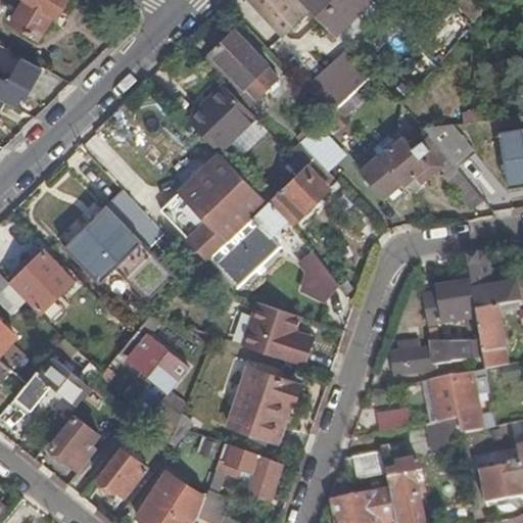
[(67,0),(6,0),(21,8),(13,22),(39,38),(54,13),(58,15),(67,0)]
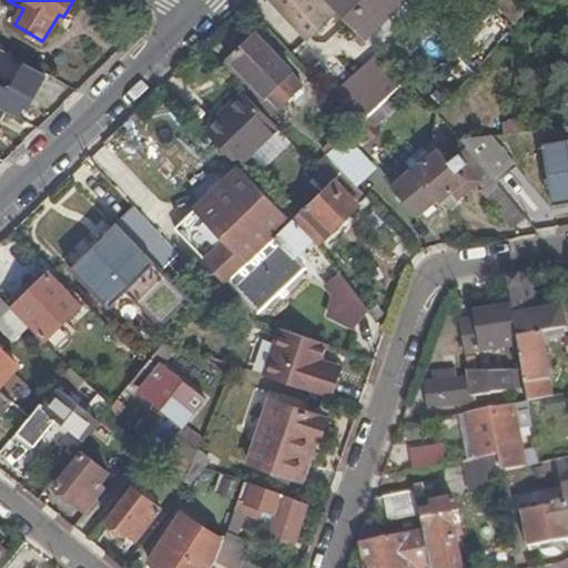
[(335,12),(322,0),(267,0),(305,39),(307,37),(313,37),(318,32),(326,26),(327,19),(335,12)]
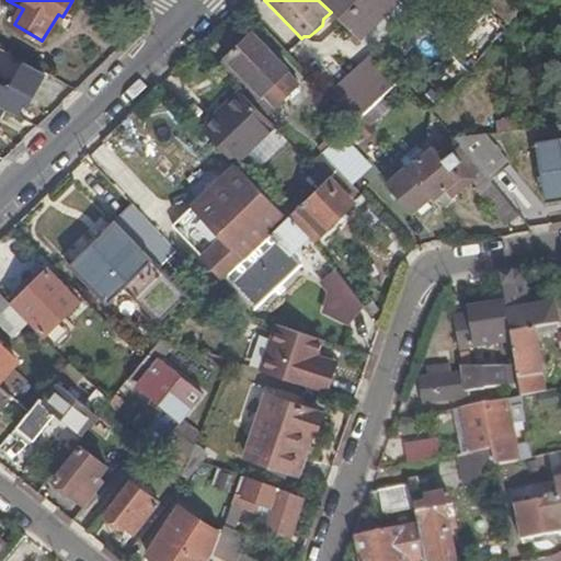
[(392,0),(320,0),(359,41),(361,39),(356,35),(392,0)]
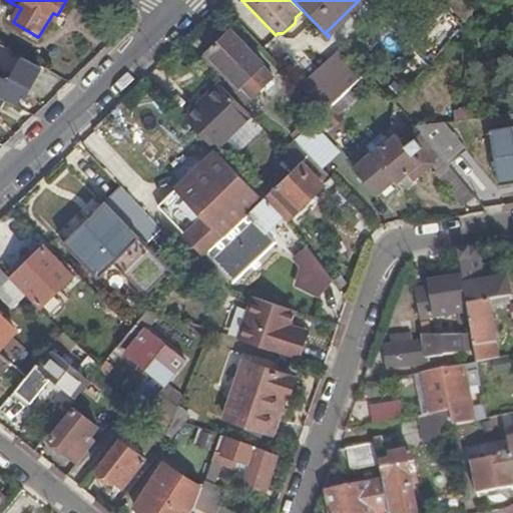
[(468,31),(478,2),(473,0),(462,0),(456,19),(463,27),(468,31)]
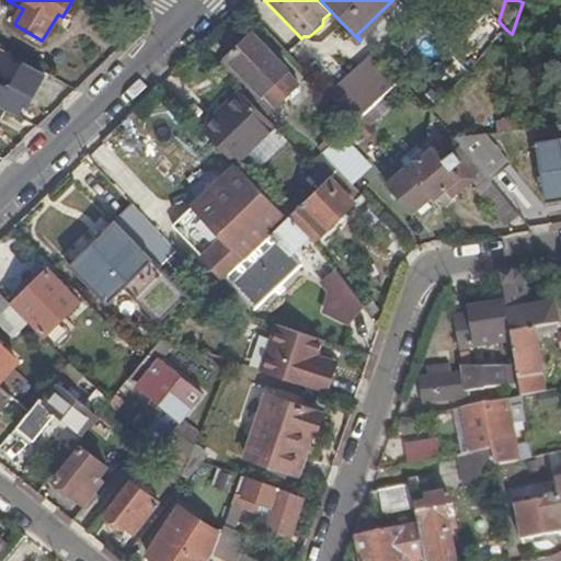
[(251,32),(226,57),(249,82),(262,95),(263,94),(276,107),(299,84),(287,71),(288,70),(251,32)]
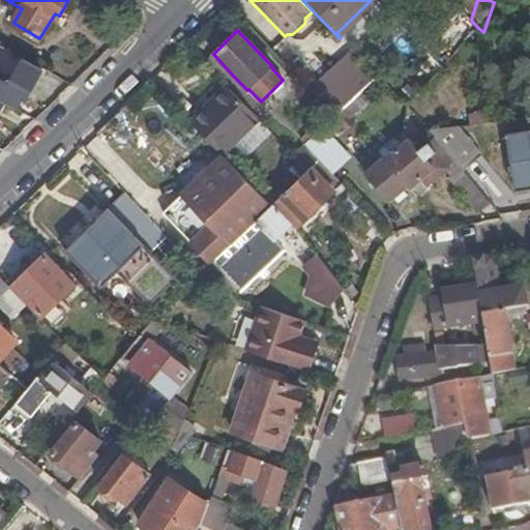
[(235,78),(213,54),(207,60),(229,84),(235,78)]
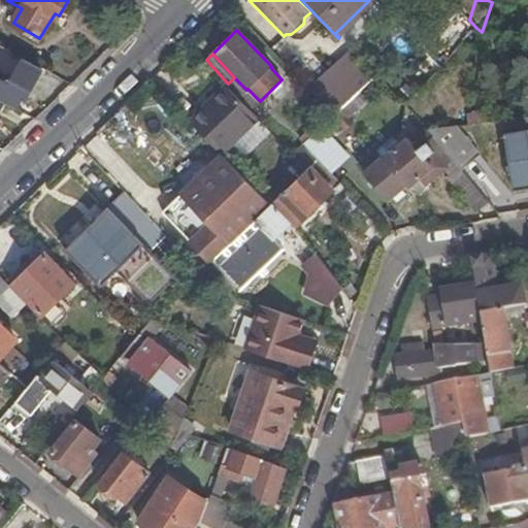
[(340,65),(355,80),(367,70),(352,55),(340,65)]
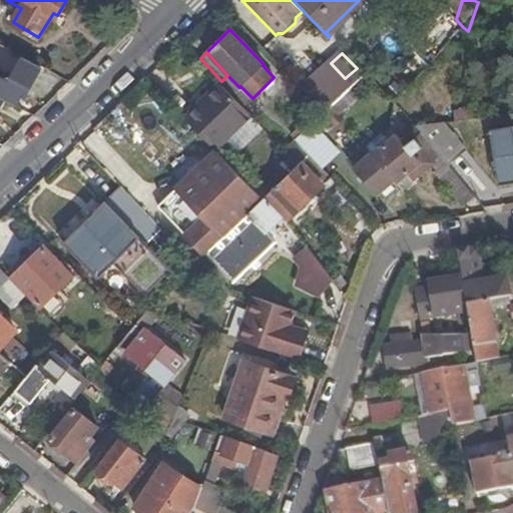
[(0,93),(15,101),(20,93),(25,96),(42,65),(22,55),(10,78),(0,72),(0,93)]
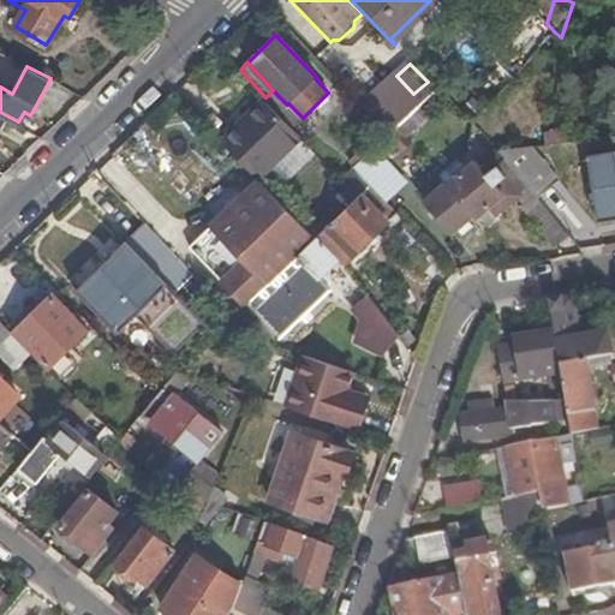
[(383,123),(392,132),(396,127),(412,113),(425,101),(436,90),(428,82),(413,94),(383,123)]
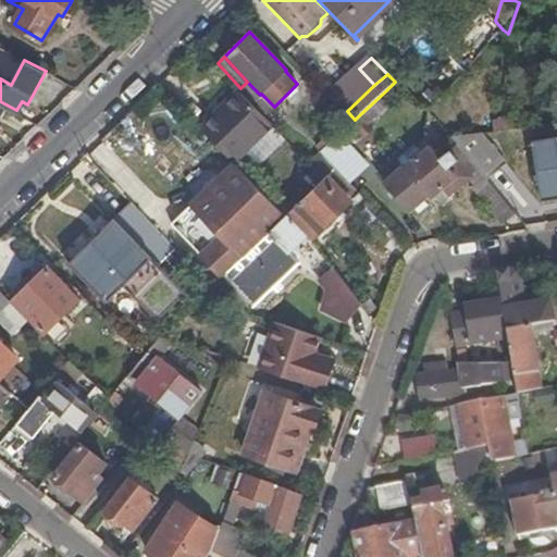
[(392,98),(406,86),(398,78),(395,82),(385,91),(392,98)]
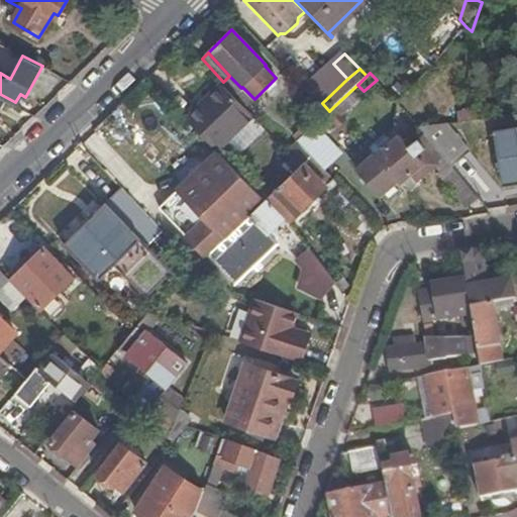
[(184,117),(216,151),(225,141),(235,151),(242,150),(264,128),(219,82),(184,117)]
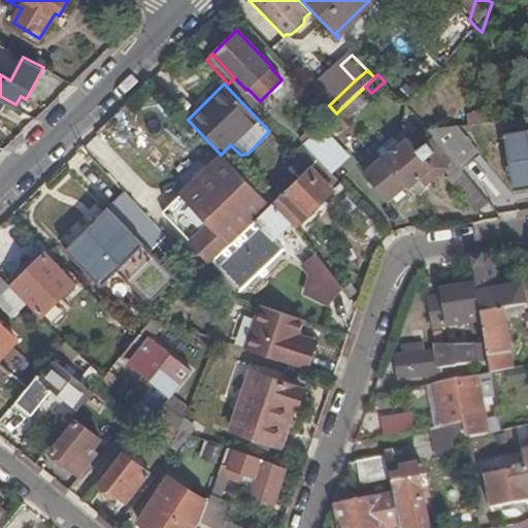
[(354,97),(361,105),(372,95),(371,93),(365,87),(354,97)]
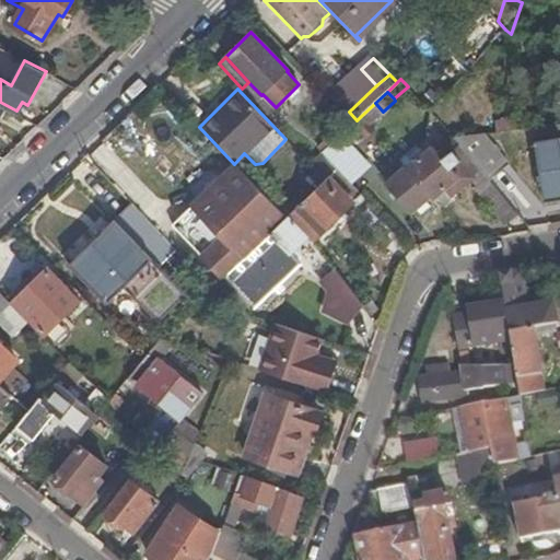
[(361,116),(370,125),(383,112),(375,103),(361,116)]
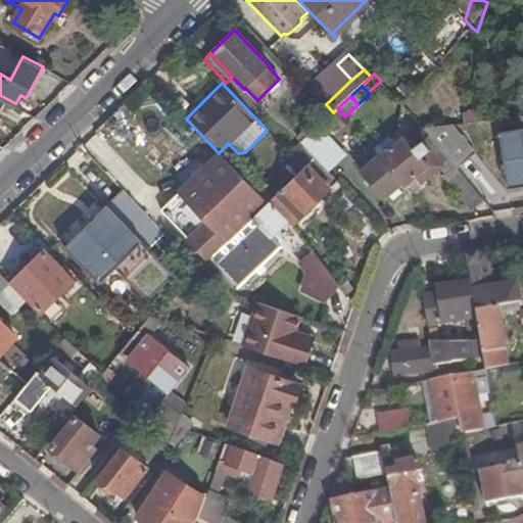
[(333,112),(330,114),(341,127),(348,121),(345,116),(337,108),(333,112)]
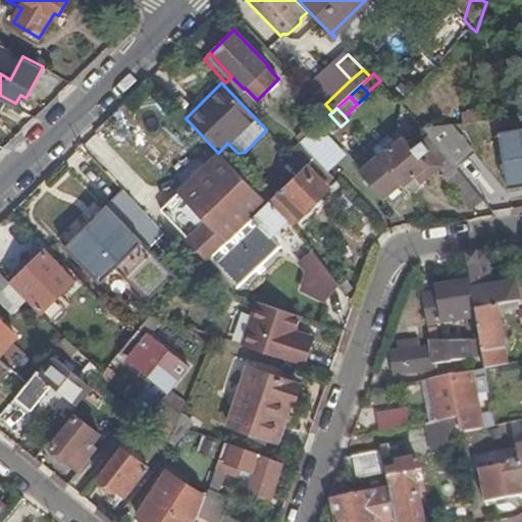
[(481,120),(480,109),(459,111),(461,122),(466,121),(481,120)]
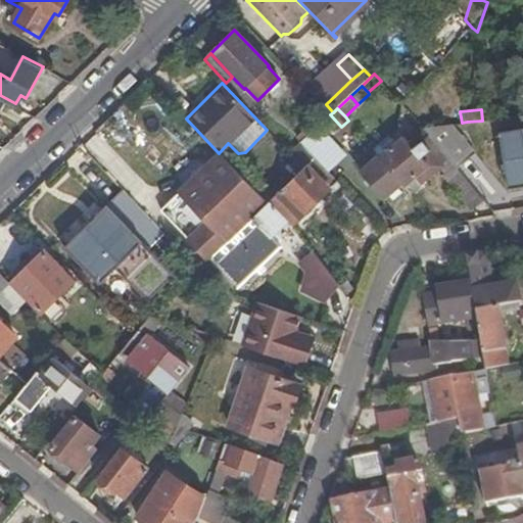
[(467,130),(467,122),(462,123),(449,125),(455,132),(467,130)]
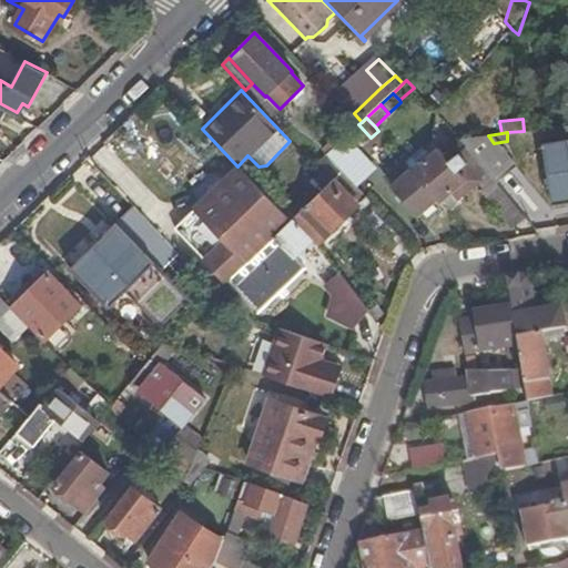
[(513,165),(494,143),(488,135),(459,138),(466,145),(490,176),(495,181),(513,165)]
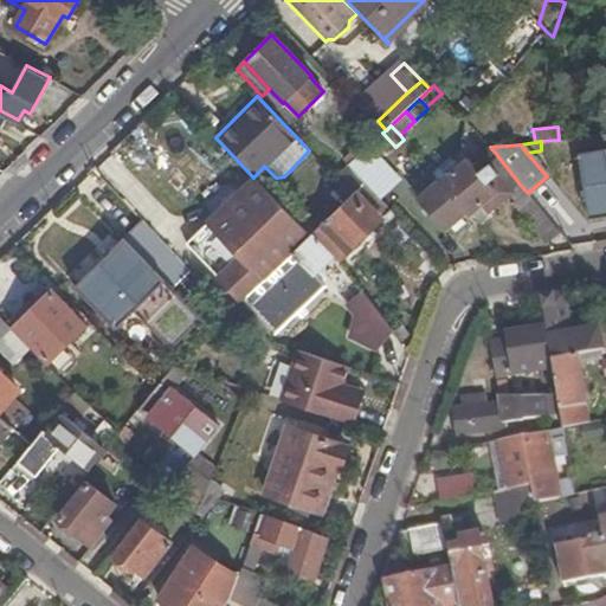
[(365,182),(379,197),(398,179),(368,147),(348,166),(365,182)]
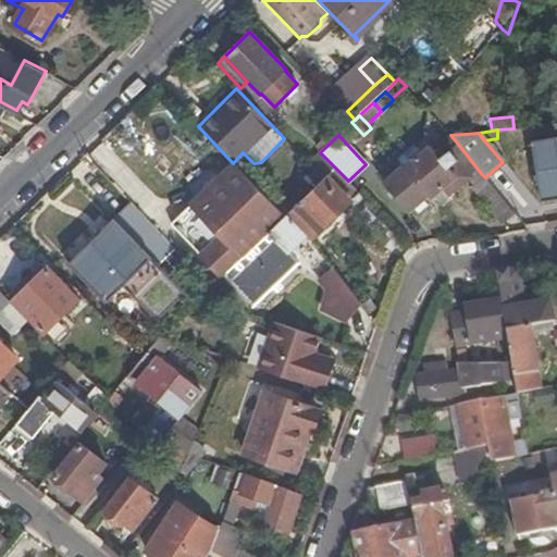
[(556,136),(533,140),(541,201),(556,199),(556,136)]
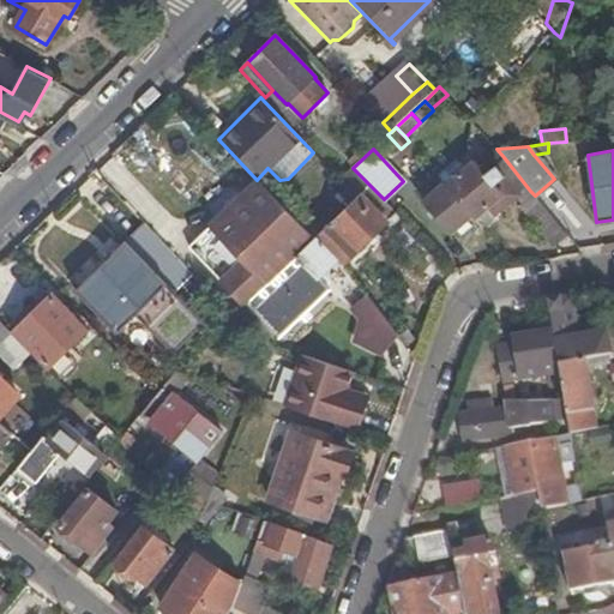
[(515,197),(518,202),(530,191),(504,157),(494,167),(518,194),(515,197)]
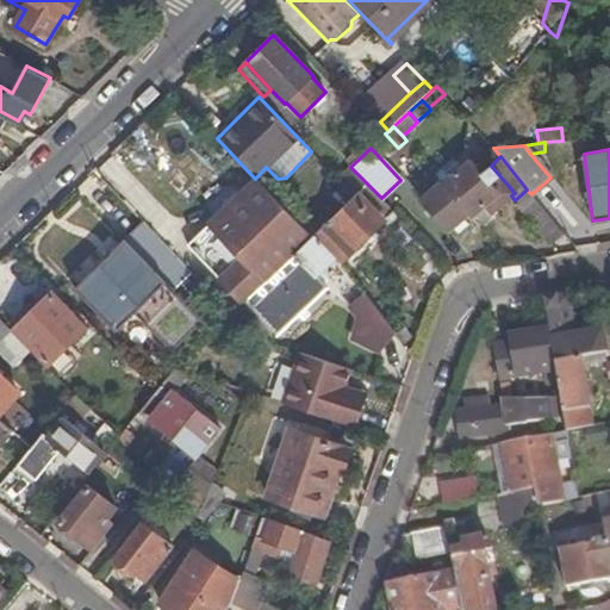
[(468,213),(472,217),(485,205),(492,213),(511,195),(515,193),(491,166),(486,170),(479,163),(474,167),(470,160),(460,168),(454,163),(439,176),(468,213)]
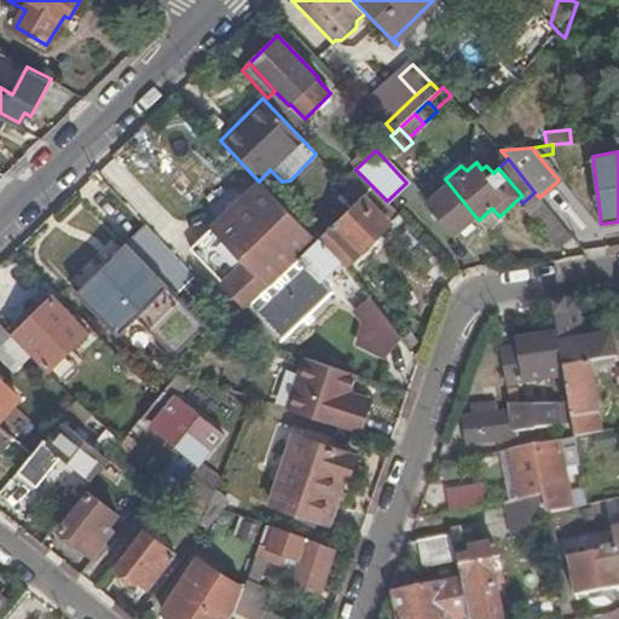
[(356,202),(363,195),(372,186),(356,169),(343,180),(339,185),(356,202)]
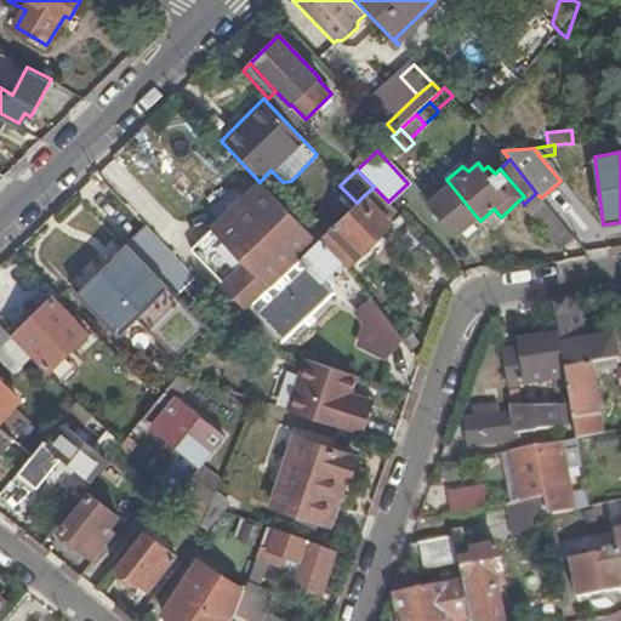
[(471,221),(477,217),(446,180),(444,177),(442,175),(420,193),(455,235),(460,231),(466,238),(477,229),(471,221)]
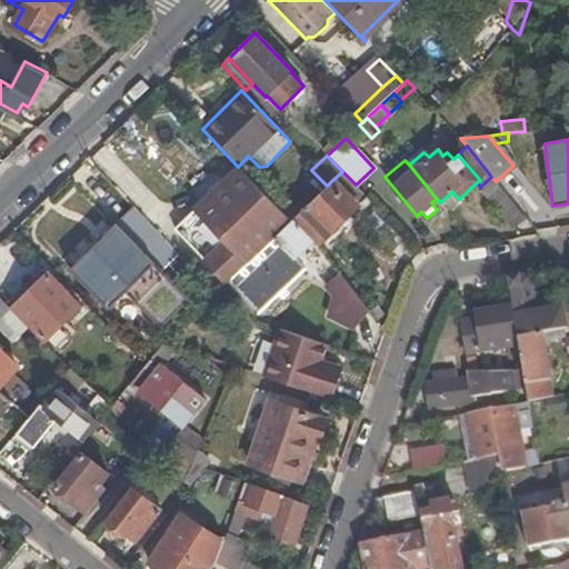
[(175,229),(226,282),(229,280),(291,220),(239,167),(175,229)]
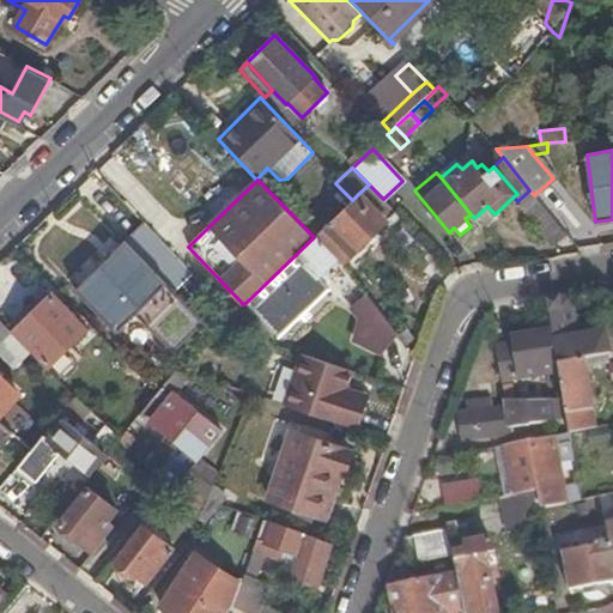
[(387,222),(395,213),(383,199),(369,184),(359,193),(387,222)]
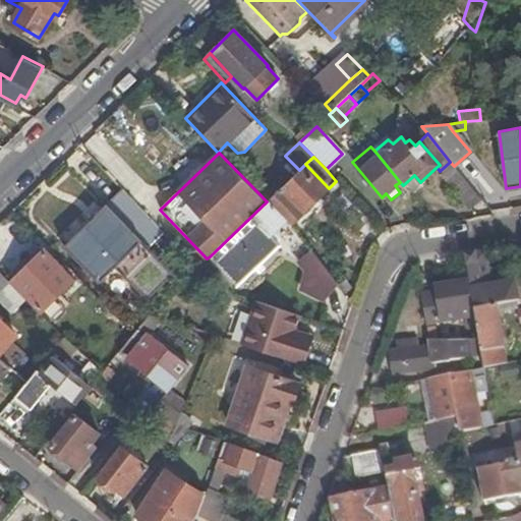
[(467,208),(479,197),(454,166),(450,162),(440,171),(439,172),(467,208)]
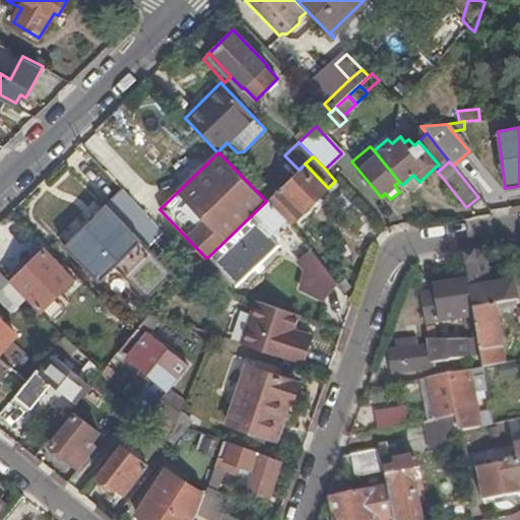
[(287,218),(290,221),(302,210),(303,211),(328,188),(305,164),(299,170),(269,198),(287,218)]
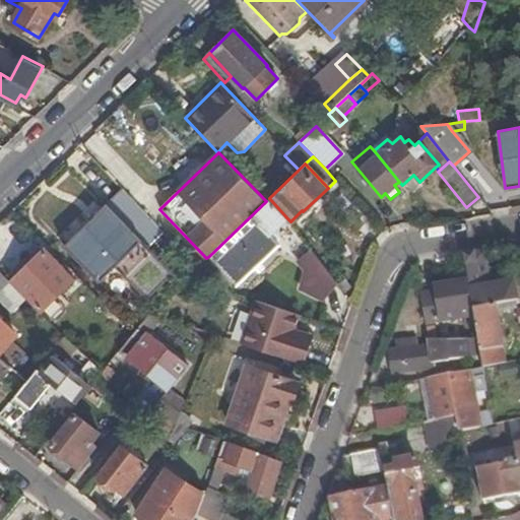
[(147,248),(163,233),(121,189),(64,245),(99,281),(115,266),(146,298),(172,273),(147,248)]
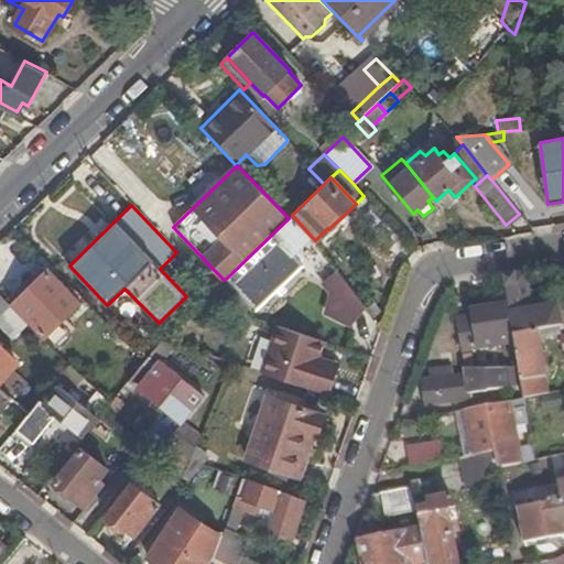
[(293,255),(312,237),(292,215),(289,218),(227,278),(258,308),(303,266),(293,255)]
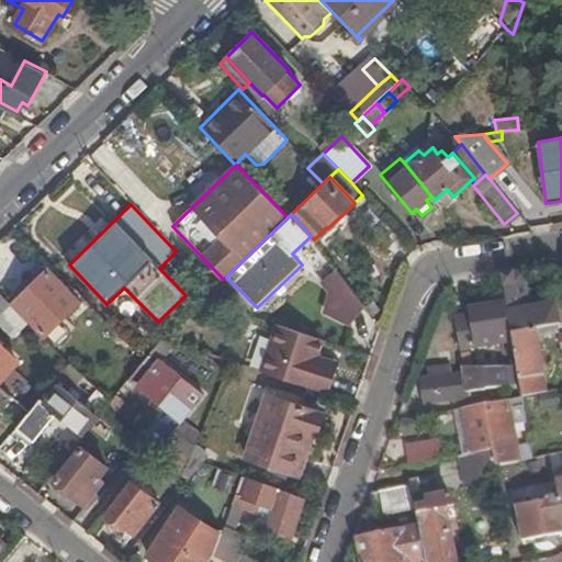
[(352,323),(363,302),(335,267),(323,279),(329,292),(326,312),(352,323)]
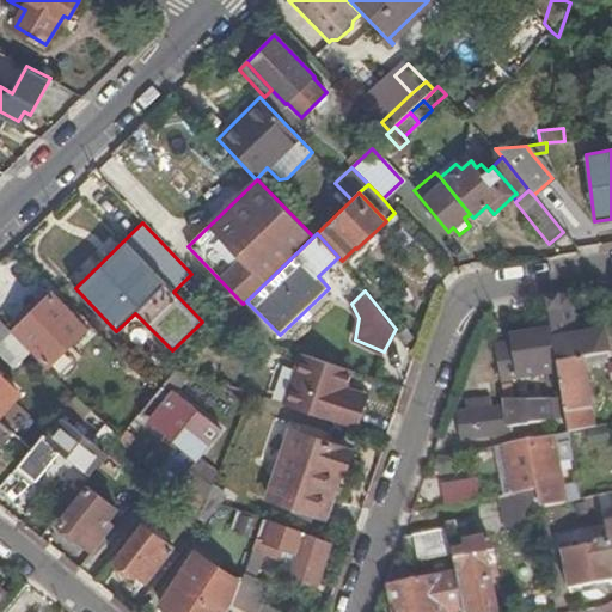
[(53,294),(14,330),(48,363),(86,328),(53,294)]
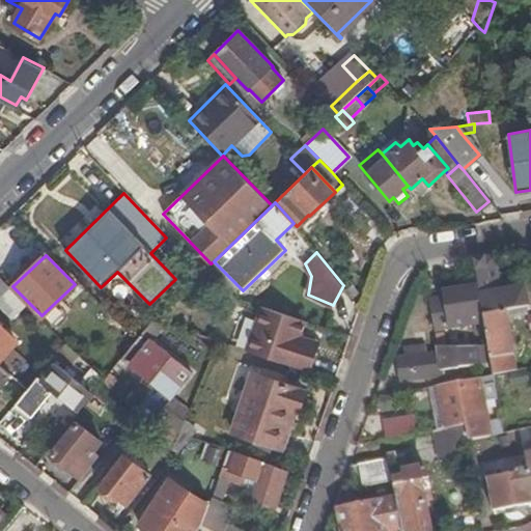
[(474,259),(474,260),(478,285),(483,315),(506,310),(529,306),(530,306),(530,279),(530,280),(529,280),(524,287),(500,290),(495,256),(474,259)]
